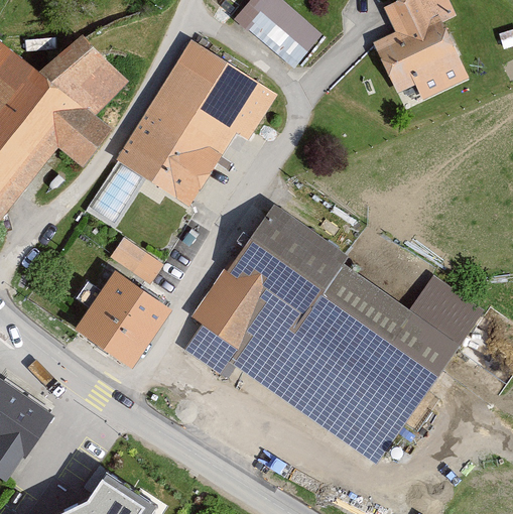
[(323,33),(280,0),(263,0),(244,25),(296,67),(323,33)]
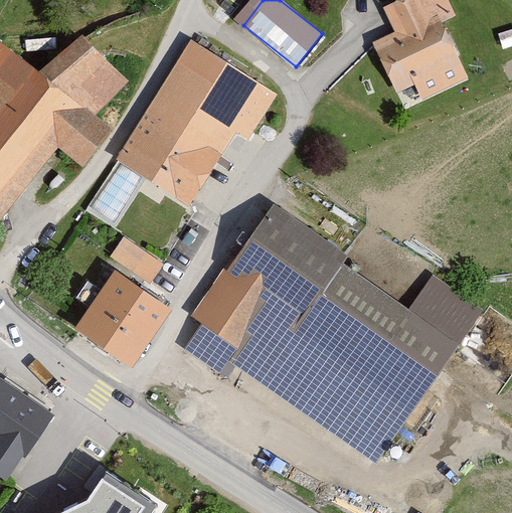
[(396,30),(374,39),(394,92),(464,65),(447,22),(435,26),(424,0),(397,0),(386,4),(396,30)]
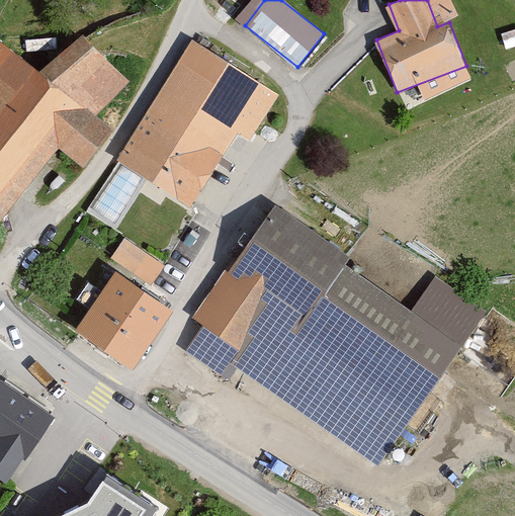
[(95,117),(129,83),(86,29),(40,65),(1,37),(0,38),(0,218),(58,149),(83,168),(113,134),(95,117)]
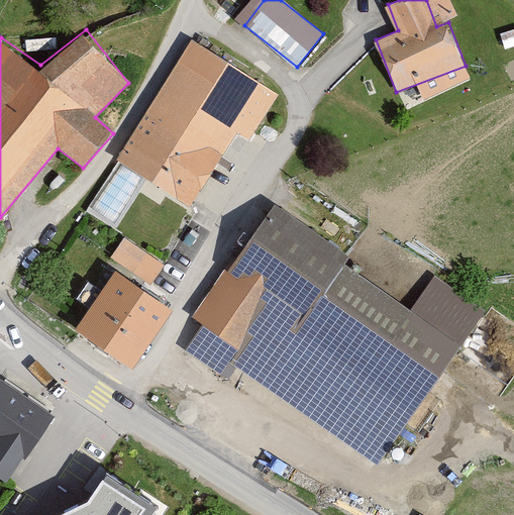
[(279,94),(192,38),(114,159),(188,205),(234,132),(247,141),(279,94)]
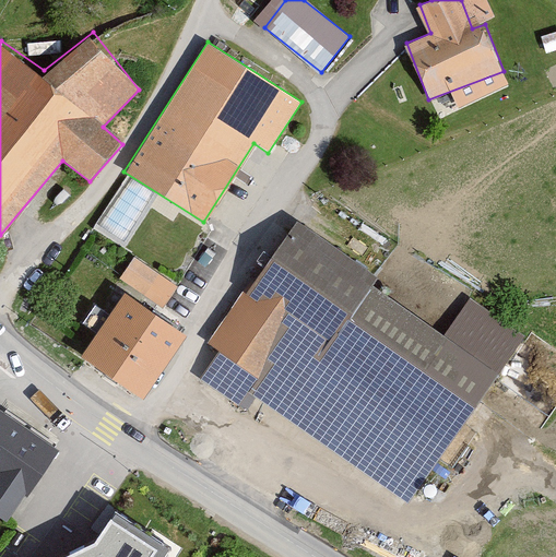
[(374,277),(292,221),(205,343),(217,352),(198,378),(243,410),(252,396),(403,502),(521,336),(465,298),(440,334),(369,284),(374,277)]
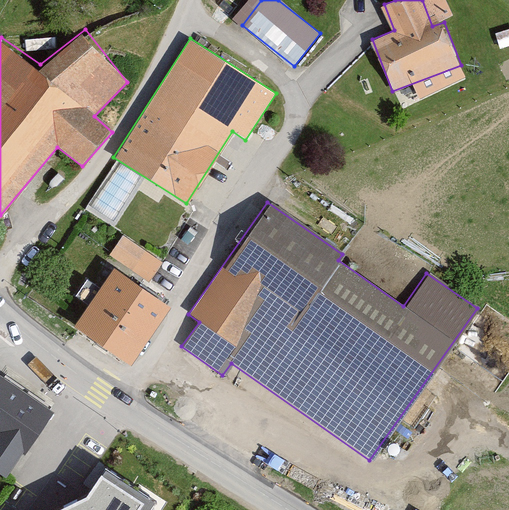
[(146,273),(160,252),(121,226),(106,246),(146,273)]
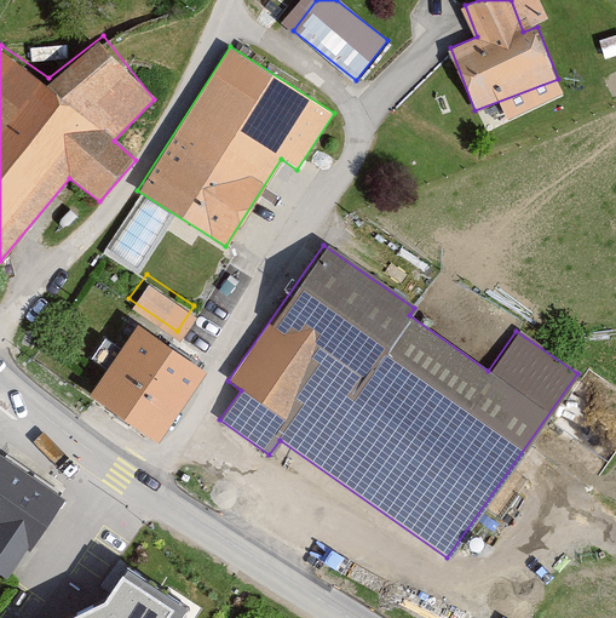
[(195,373),(136,333),(93,395),(154,435),(195,373)]
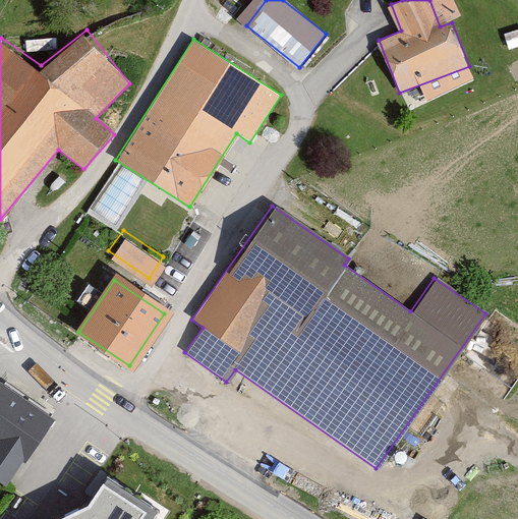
[(54,414),(2,381),(0,384),(0,478),(8,484),(54,414)]
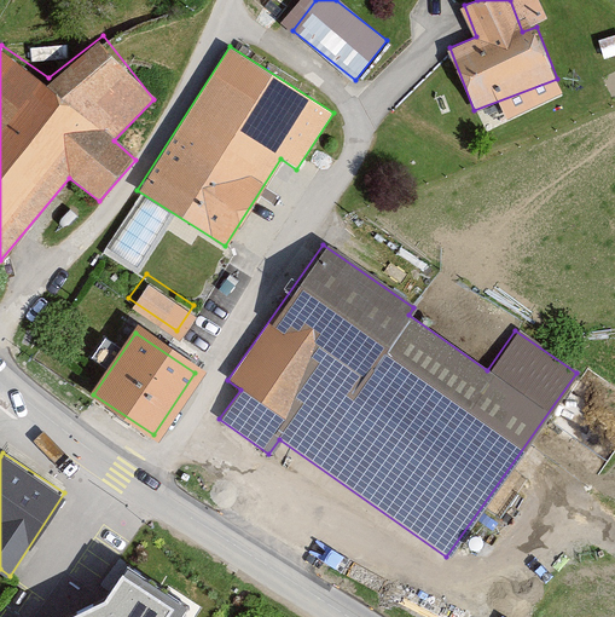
[(175,616),(183,607),(125,570),(103,604),(73,616),(175,616)]
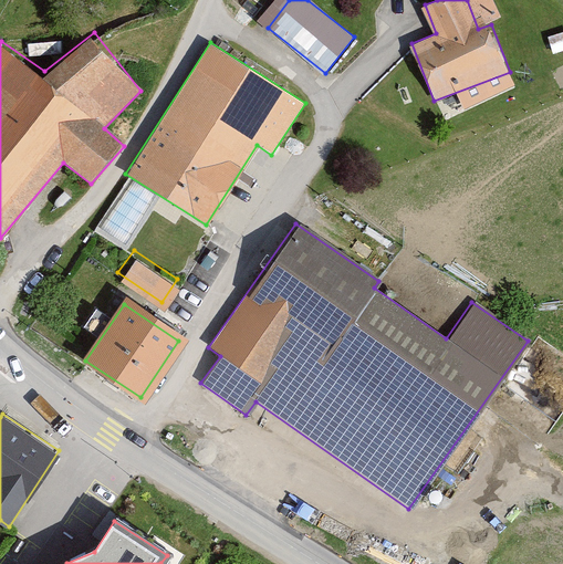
All buildings are outlined.
